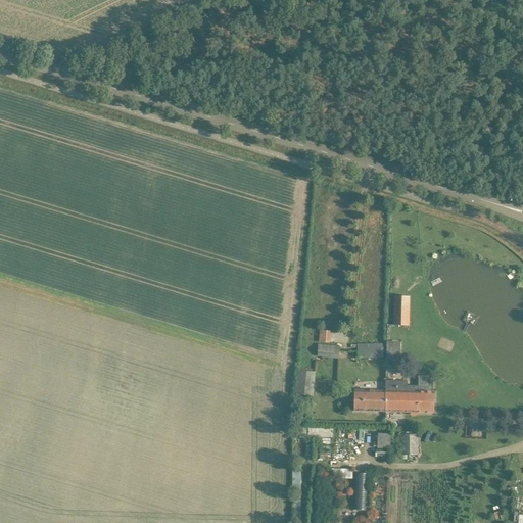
[(391,295),(390,326),(407,326),(408,296),(391,295)]
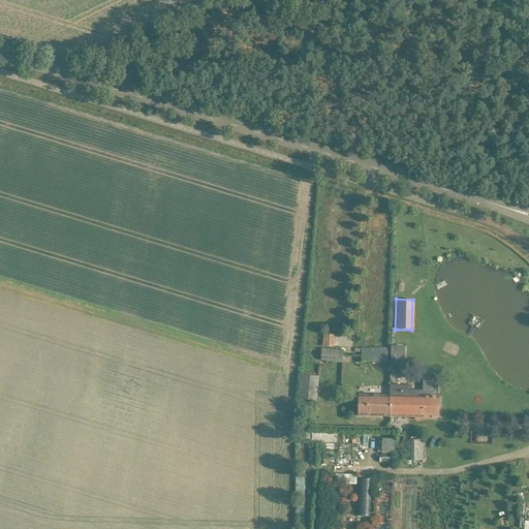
[(321,334),(320,346),(332,346),(332,334),(321,334)]
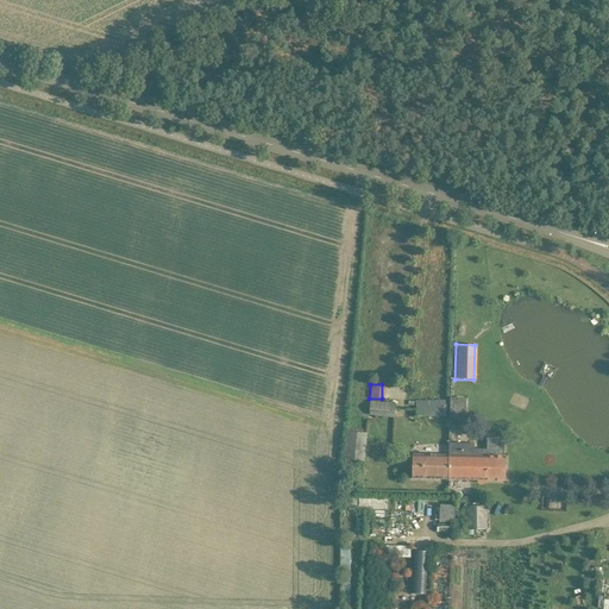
[(451,399),(450,416),(464,418),(465,399),(451,399)]
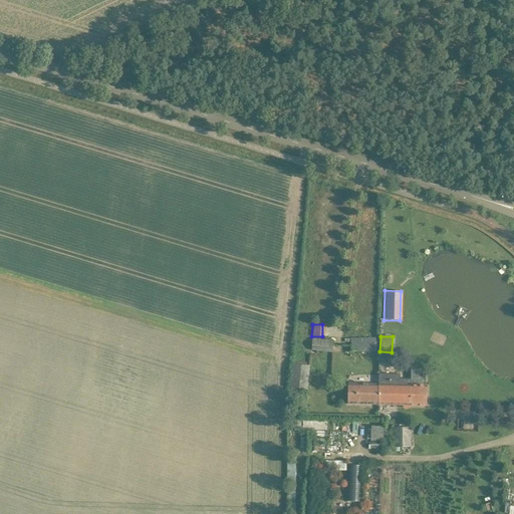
[(310,350),(332,352),(334,340),(312,338),(310,350)]
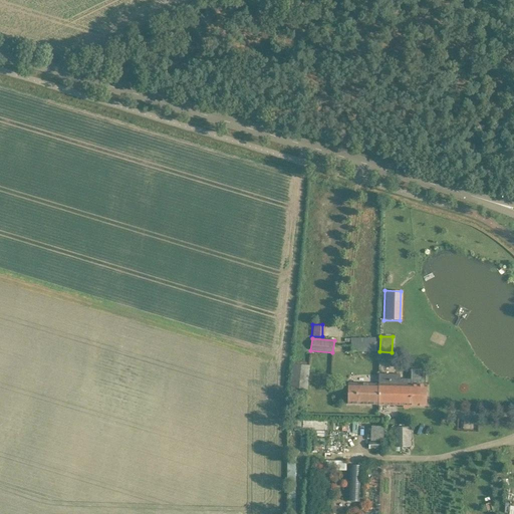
[(350,338),(350,351),(376,351),(376,338),(350,338)]
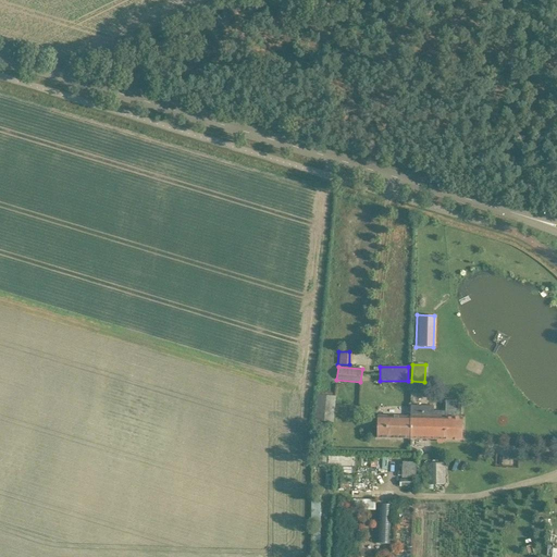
[(314,421),(333,422),(335,396),(318,395),(314,421)]
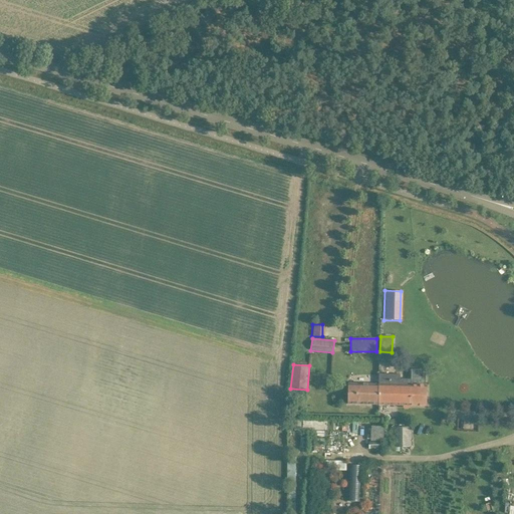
[(378,384),(378,405),(417,406),(427,406),(427,386),(425,386),(425,379),(401,379),(401,374),(379,374),(378,384)]
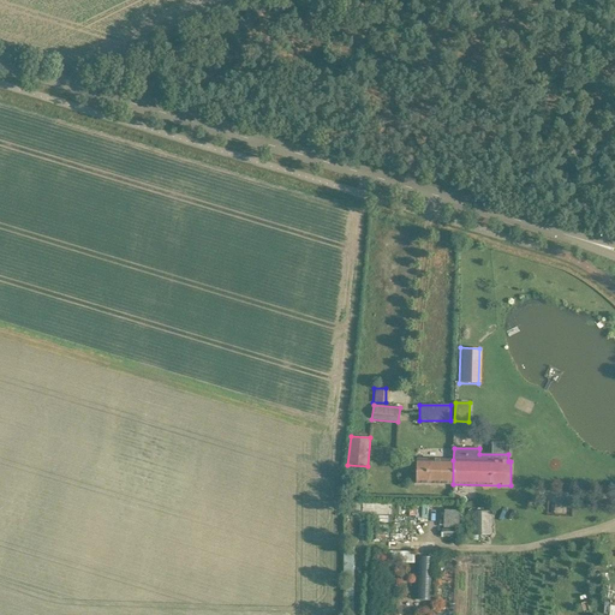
[(417,483),(453,484),(453,460),(417,459),(417,483)]
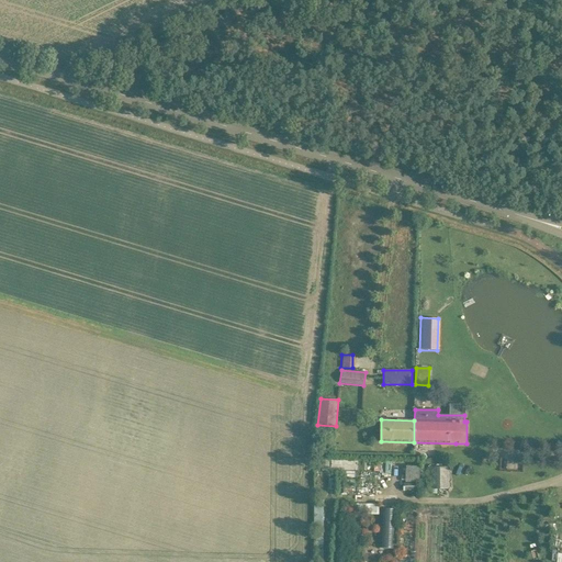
[(449,490),(449,467),(430,467),(430,490),(449,490)]
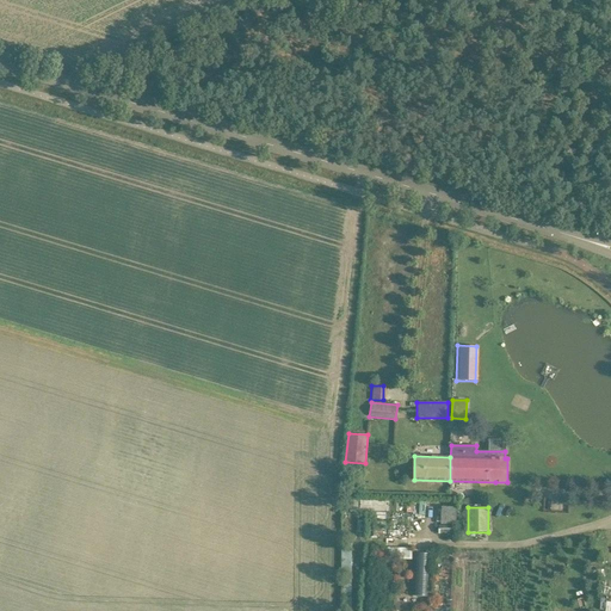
[(386,559),(411,560),(411,548),(386,547),(386,559)]
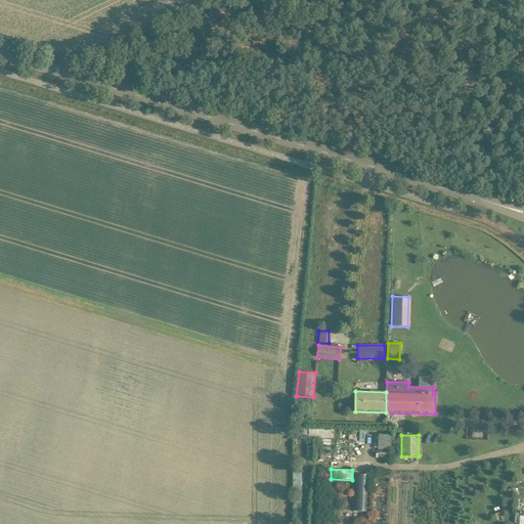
[(365,512),(366,474),(354,474),(353,511),(365,512)]
